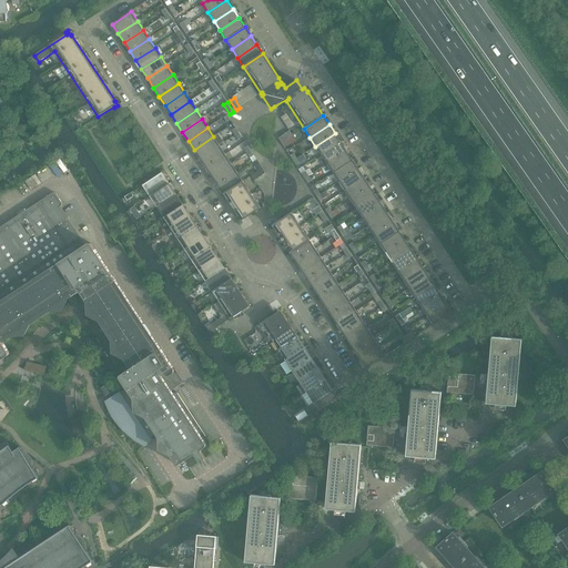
[(290,131),(279,139),(282,143),(285,141),(285,140),(292,134),(290,131)]
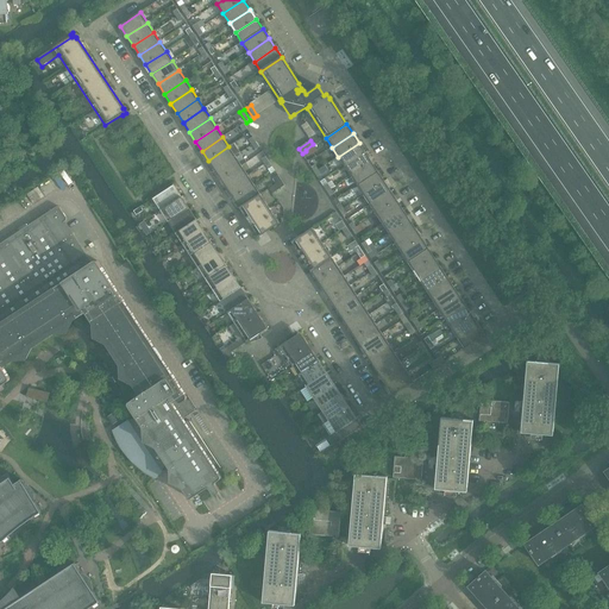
[(359,143),(338,157),(345,167),(365,152),(359,143)]
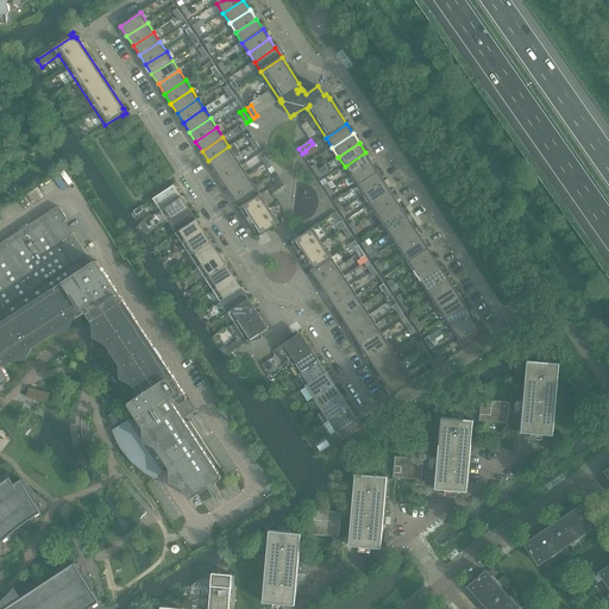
[(228,146),(208,161),(214,170),(236,156),(228,146)]
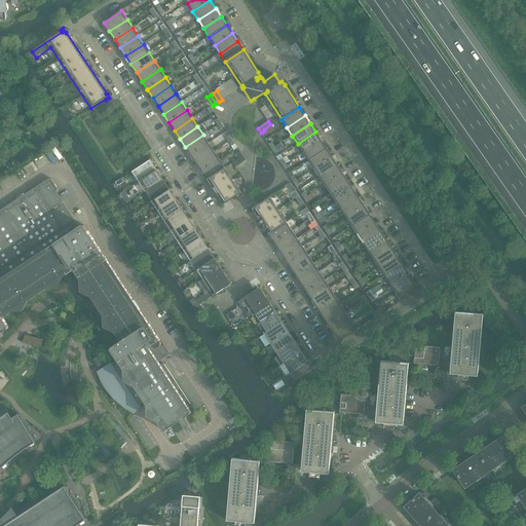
[(315,132),(298,144),(303,152),(322,140),(315,132)]
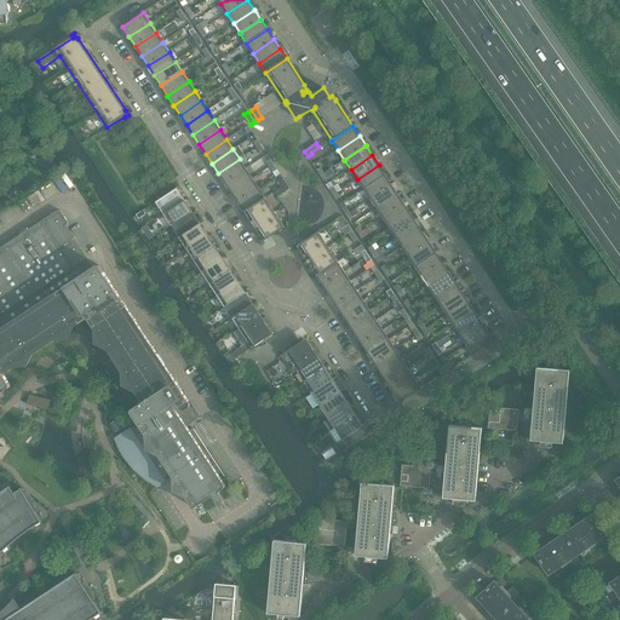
[(240,159),(218,173),(225,183),(246,168),(240,159)]
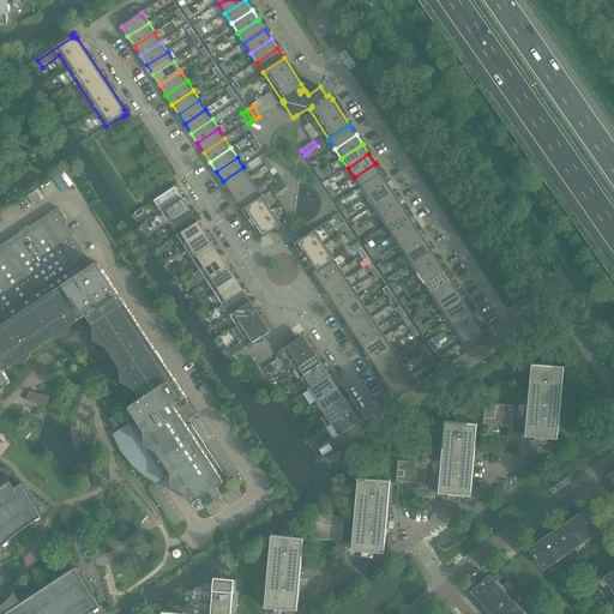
[(375,163),(354,178),(360,187),(381,173),(375,163)]
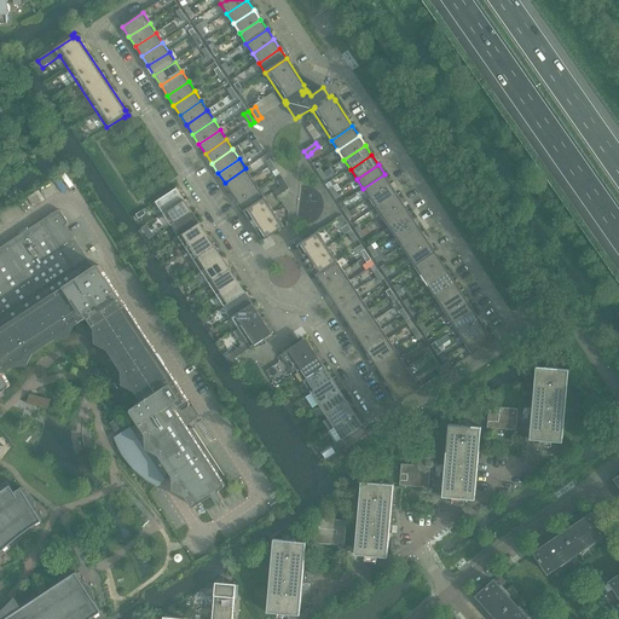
[(246,168),(225,183),(231,192),(253,179),(246,168)]
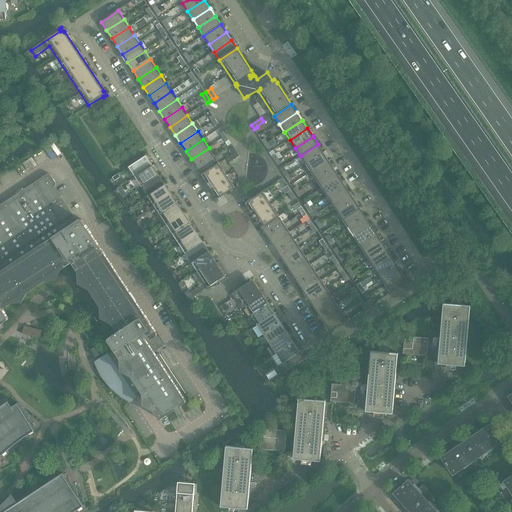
[(318,144),(300,156),(306,164),(323,152),(318,144)]
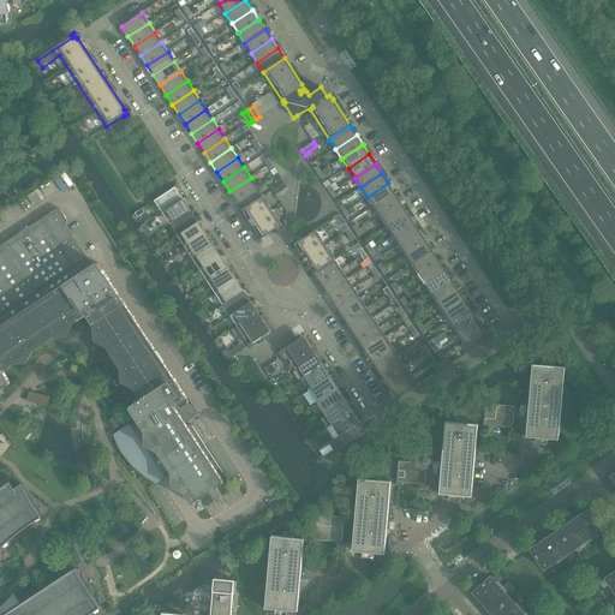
[(251,178),(230,191),(236,201),(257,187),(251,178)]
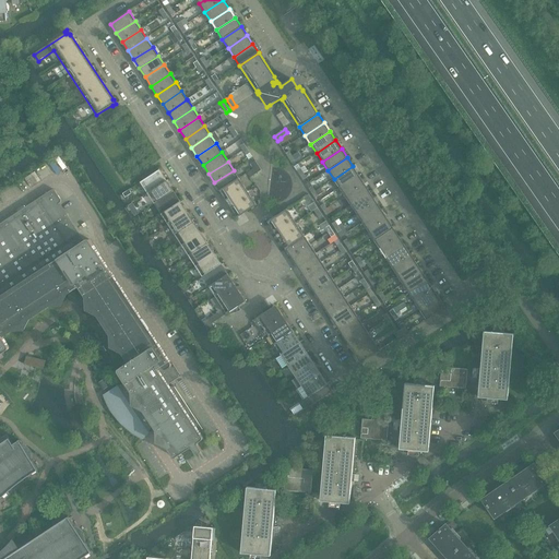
[(254,168),(256,169),(248,174),(250,178),(261,170),(259,166),(254,168)]
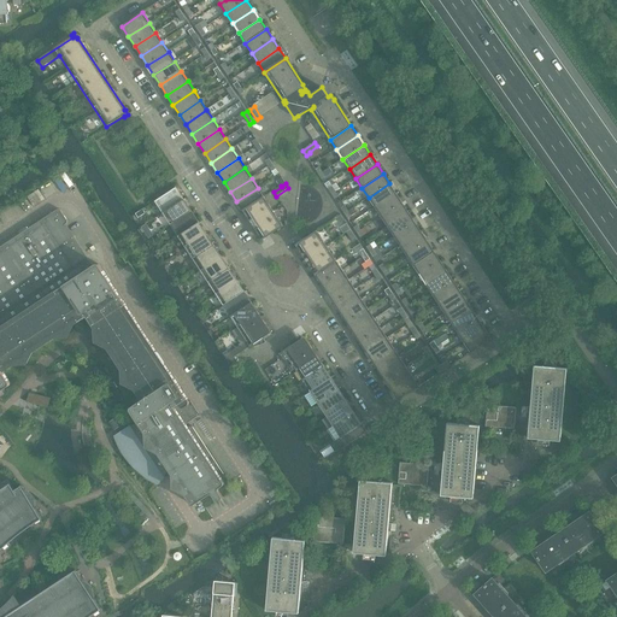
[(389,183),(369,198),(375,207),(395,193),(389,183)]
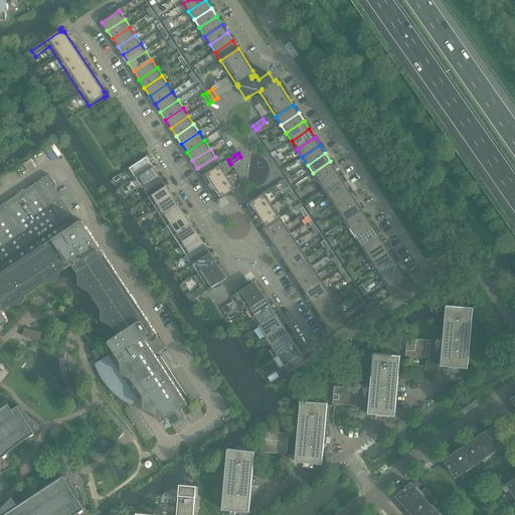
[(147,157),(130,168),(136,178),(154,167),(147,157)]
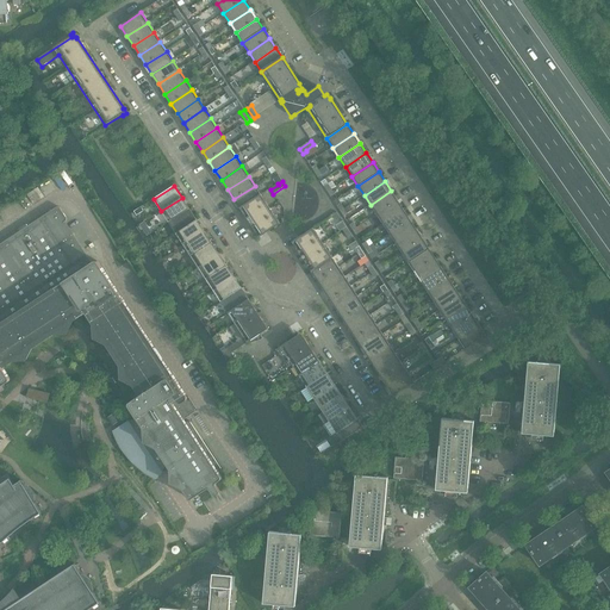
[(255,186),(234,199),(241,209),(261,195),(255,186)]
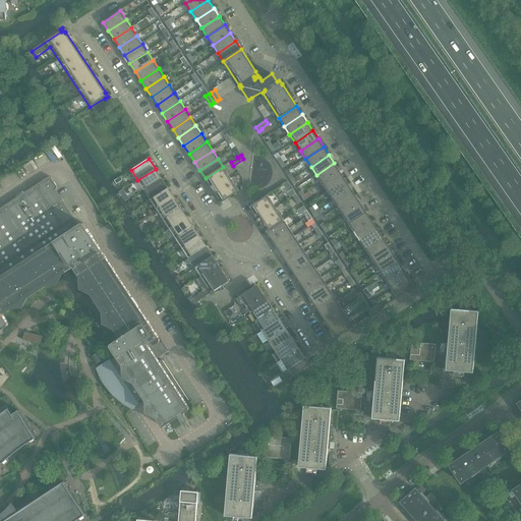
[(33,161),(22,167),(29,175),(38,169),(33,161)]
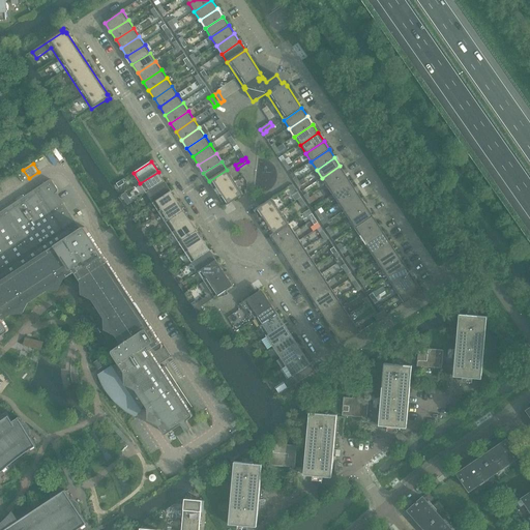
[(340,166),(322,178),(327,186),(346,174),(340,166)]
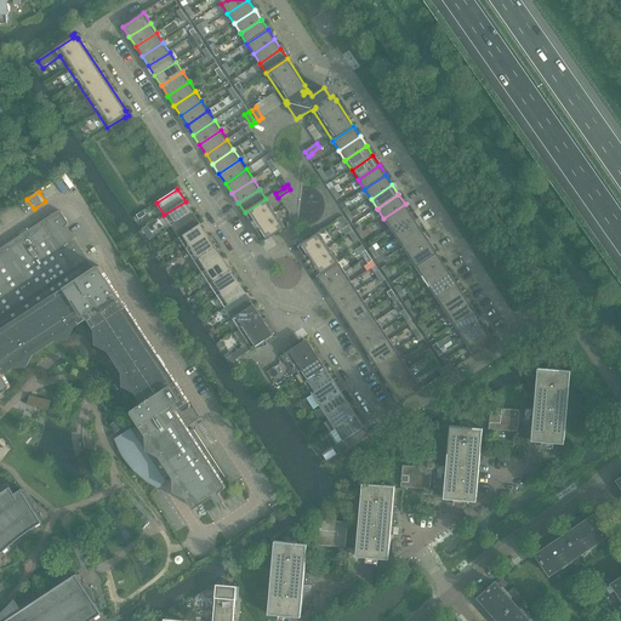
[(266,199),(245,212),(262,239),(266,244),(268,241),(268,240),(285,228),(266,199)]
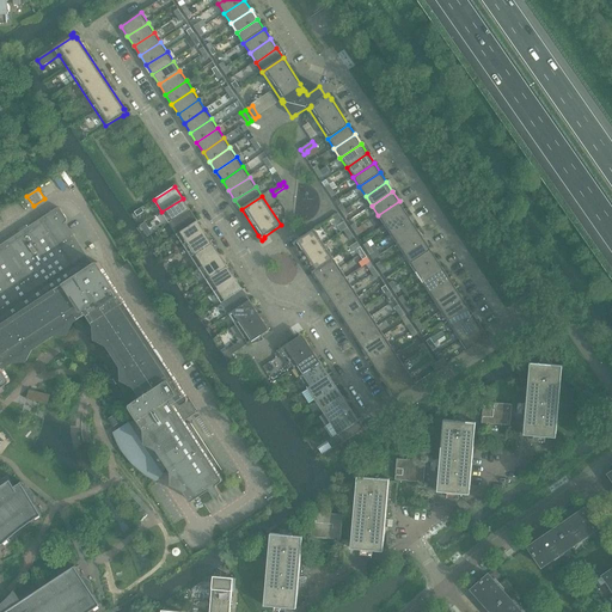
[(183,199),(161,212),(169,224),(190,209),(183,199)]
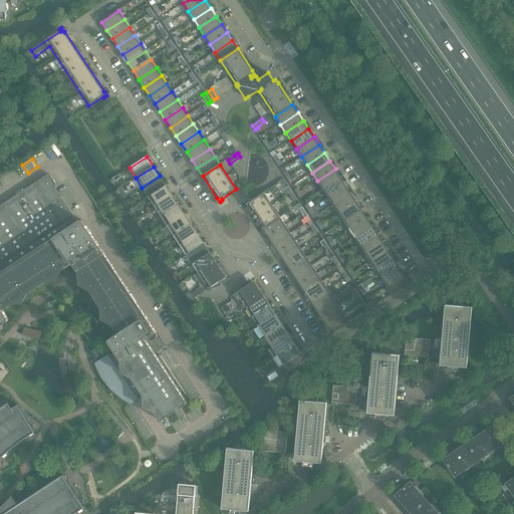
[(335,169),(317,181),(322,189),(340,178),(335,169)]
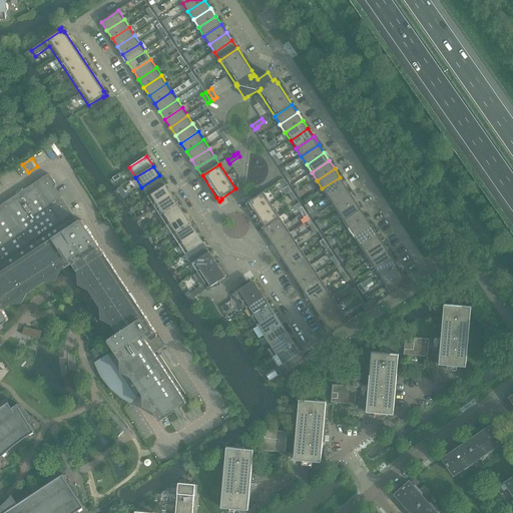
[(108,340),(108,341),(108,342),(115,352),(98,363),(99,364),(100,368),(102,372),(105,376),(107,380),(109,383),(112,386),(114,388),(118,391),(121,394),(125,396),(129,398),(132,399),(132,400),(140,391),(143,395),(144,407),(154,412),(160,420),(160,421),(174,412),(175,412),(176,412),(180,418),(180,417),(184,414),(184,415),(185,414),(182,409),(181,408),(182,407),(185,405),(185,404),(186,403),(186,402),(186,401),(145,340),(149,338),(150,339),(151,340),(152,340),(153,340),(156,338),(157,337),(157,336),(157,335),(157,334),(83,220),(82,220),(81,219),(80,219),(79,220),(76,222),(54,187),(55,186),(56,186),(56,185),(56,184),(56,183),(50,175),(50,174),(49,174),(48,174),(47,174),(0,205),(0,512),(74,512),(84,507),(78,497),(75,499),(66,486),(69,484),(62,474),(17,504),(12,497),(13,497),(12,496),(9,500),(2,495),(0,490),(0,472),(0,458),(3,456),(8,451),(13,447),(19,443),(24,439),(30,435),(35,432),(29,422),(26,424),(17,410),(14,412),(8,402),(3,406),(0,408),(0,326),(7,322),(8,321),(8,320),(8,319),(2,310),(11,304),(22,303),(28,293),(45,281),(57,281),(62,270),(72,264),(79,274),(79,285),(89,290),(101,308),(102,319),(112,324),(118,333),(109,339),(108,339),(108,340)]
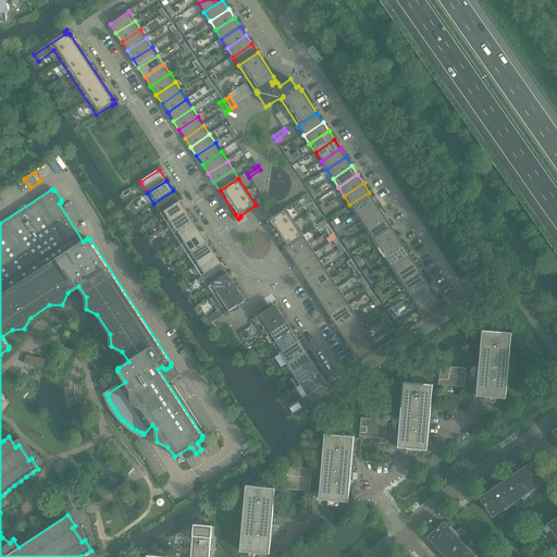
[(173,190),(153,203),(161,213),(180,201),(173,190)]
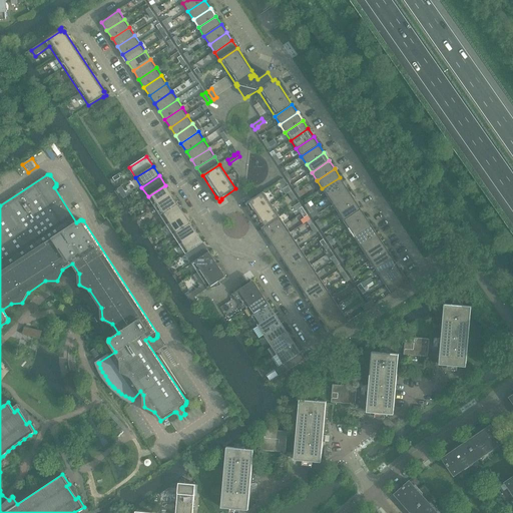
[(340,177),(322,188),(328,196),(345,185),(340,177)]
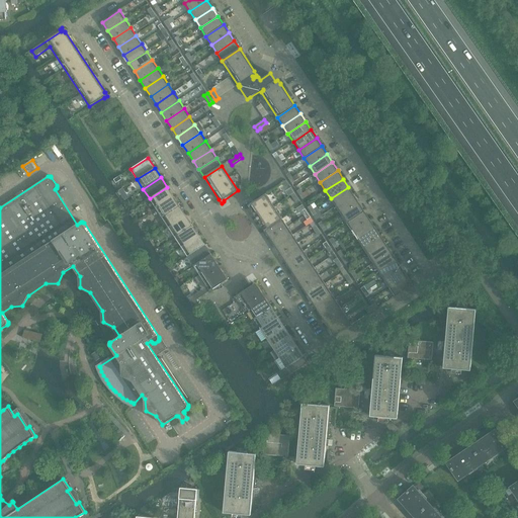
[(167,187),(150,198),(156,208),(173,196),(167,187)]
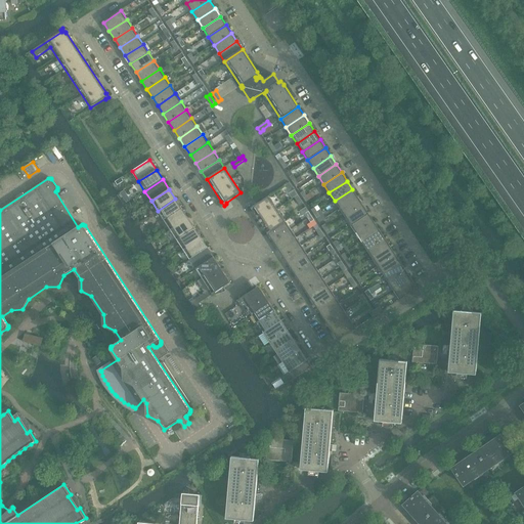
[(352,189),(335,201),(340,209),(358,198),(352,189)]
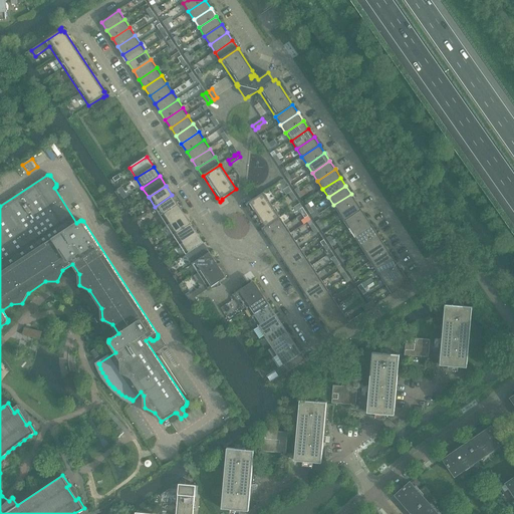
[(292,192),(288,194),(294,202),(297,200),(292,192)]
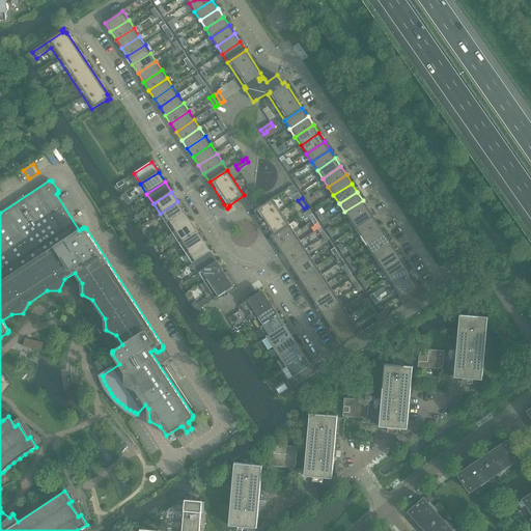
[(256,214),(271,236),(289,224),(273,199),(257,208),(256,207),(254,210),(256,214)]
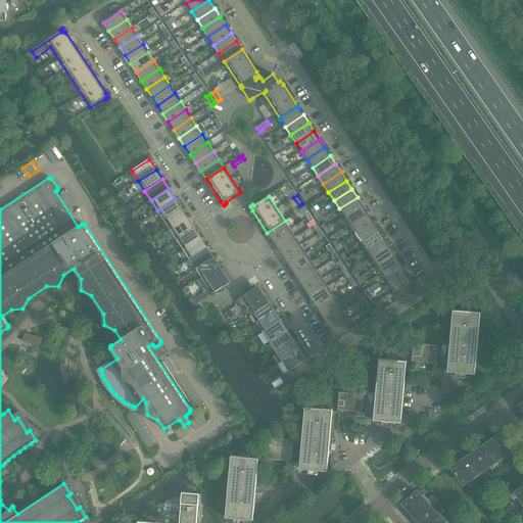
[(358,197),(339,208),(344,217),(363,205),(358,197)]
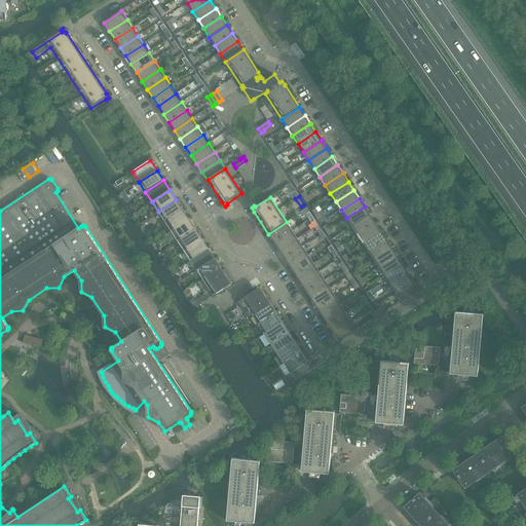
[(176,199),(158,212),(164,221),(183,210),(176,199)]
